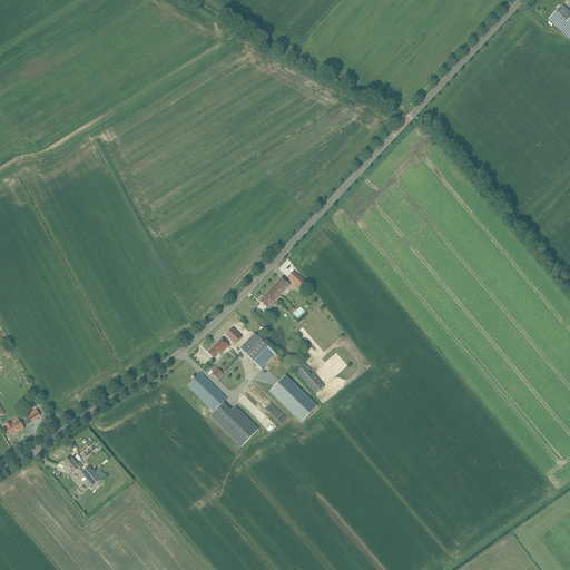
[(569,11),(562,5),(549,20),(560,30),(561,30),(569,38),(569,11)]
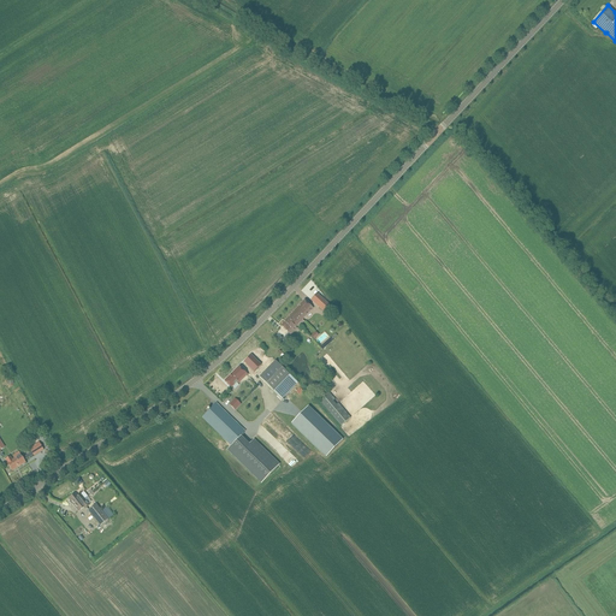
[(318,294),(312,300),(324,312),(330,306),(318,294)]
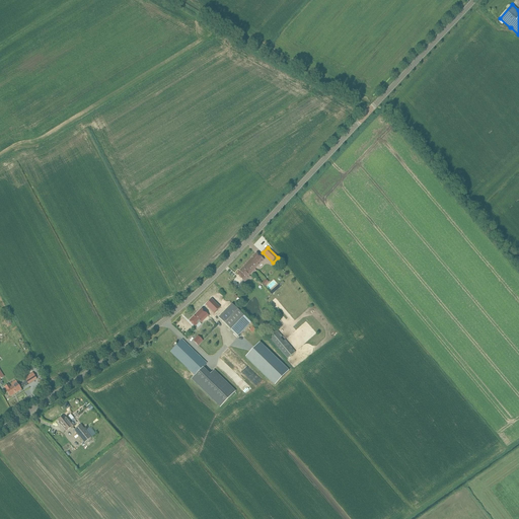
[(237,275),(240,278),(243,281),(247,276),(248,277),(264,260),(256,253),(237,275)]
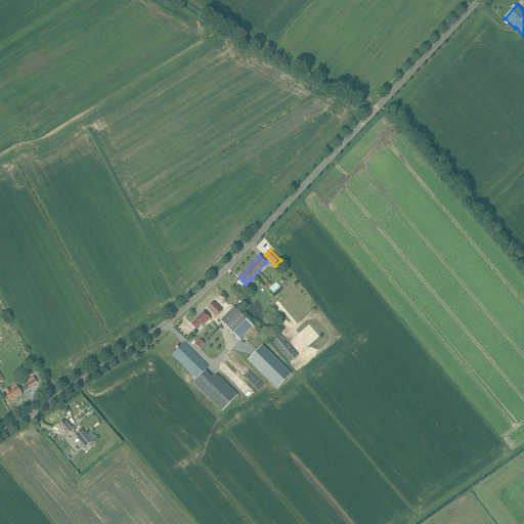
[(273,278),(277,282),(282,278),(278,273),(273,278)]
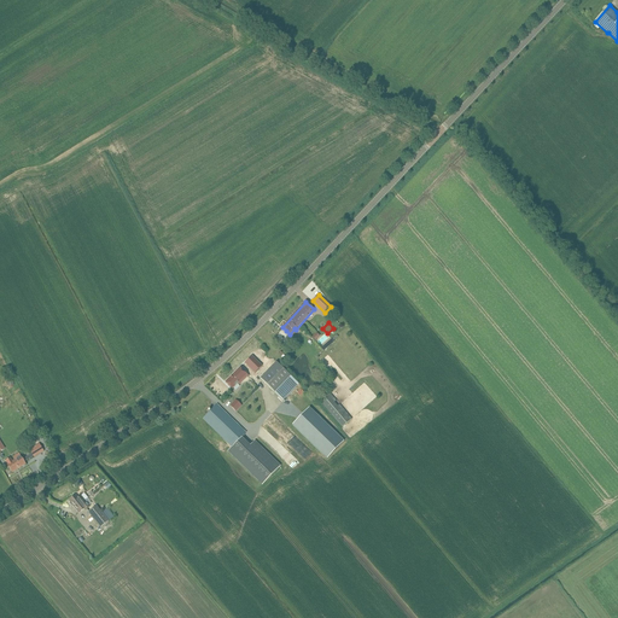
[(262,366),(251,356),(246,361),(245,362),(255,373),(262,366)]
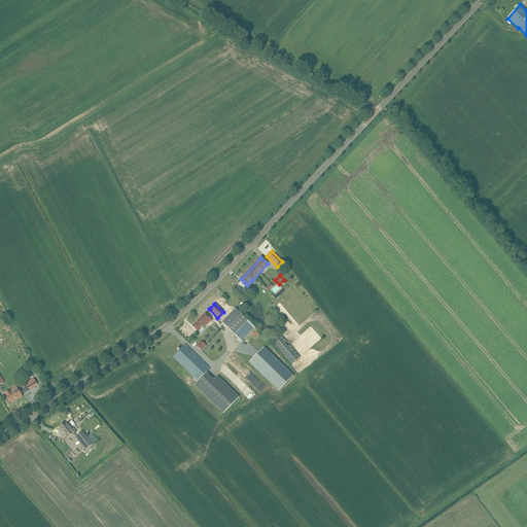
[(236,309),(222,323),(241,342),(254,327),(236,309)]
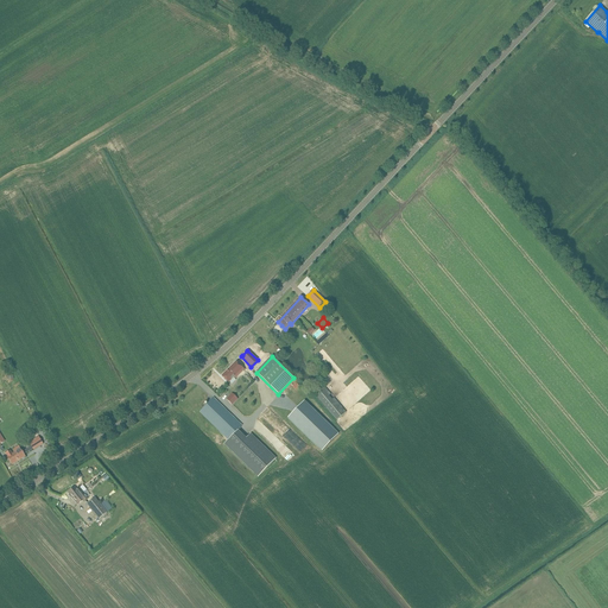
[(245,372),(246,371),(236,362),(222,377),(229,384),(234,378),(235,379),(244,371),(245,372)]
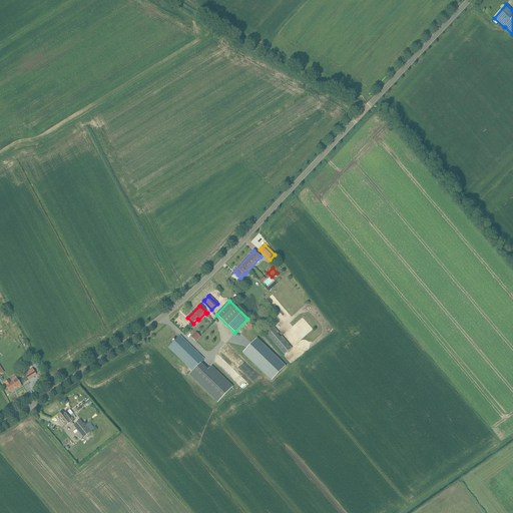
[(270,322),(262,329),(284,355),(292,348),(282,336),(280,337),(278,335),(280,333),(270,322)]
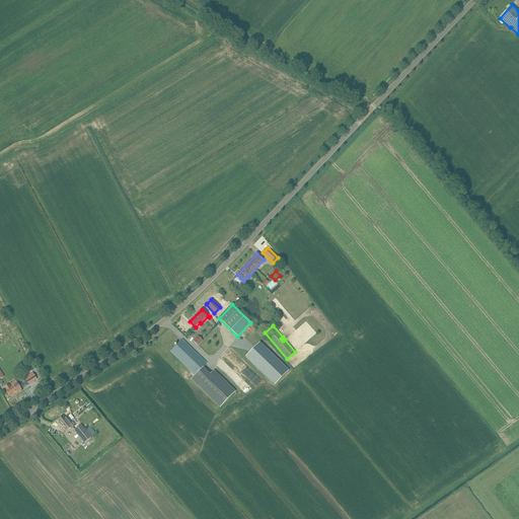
[(198,337),(193,341),(198,346),(203,341),(198,337)]
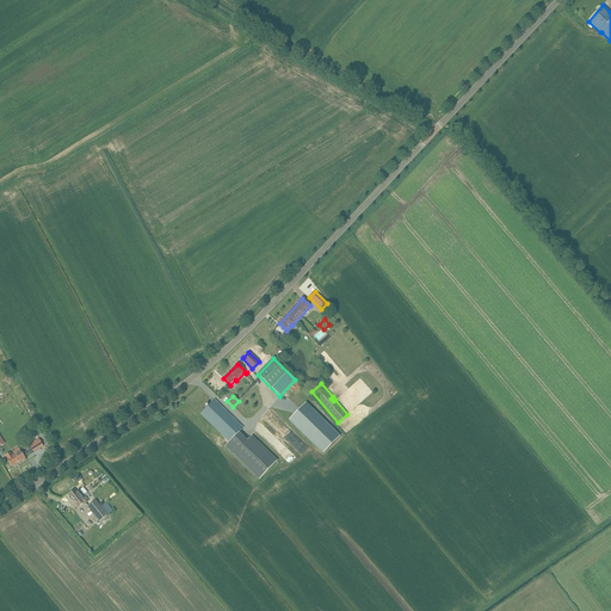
[(201,414),(229,442),(226,446),(259,480),(277,461),(252,436),(247,440),(239,433),(244,427),(215,400),(201,414)]
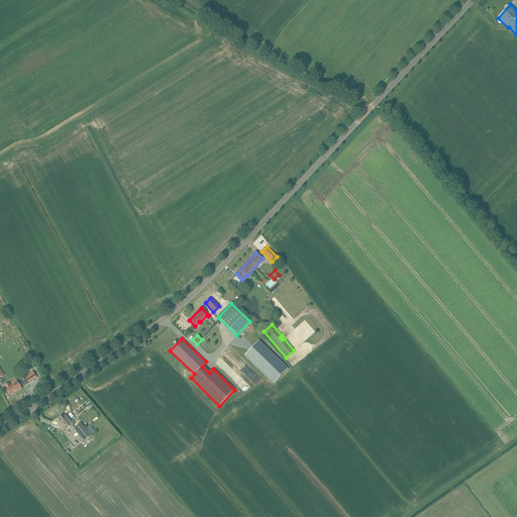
[(260,342),(245,357),(276,385),(290,370),(260,342)]
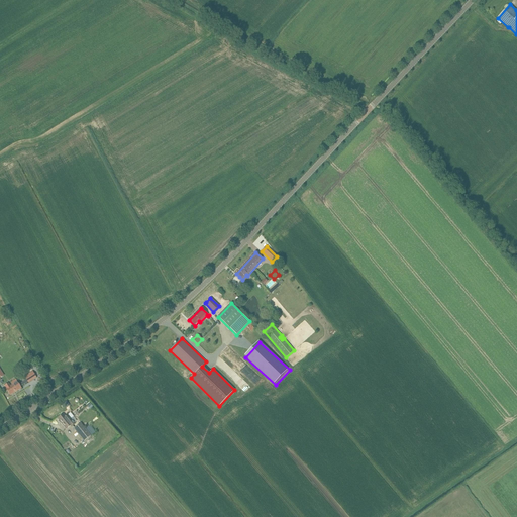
[(25,378),(28,382),(28,383),(36,378),(33,373),(25,378)]
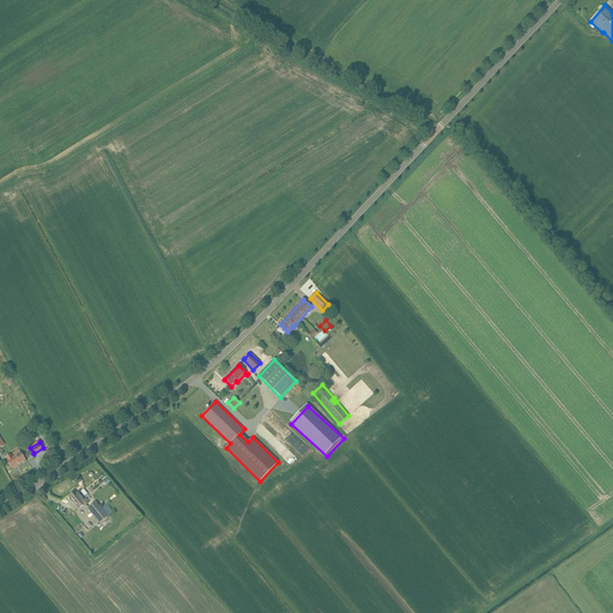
[(10,454),(6,457),(7,461),(8,463),(12,468),(25,460),(24,459),(26,456),(34,453),(31,450),(25,454),(23,455),(19,449),(13,453),(16,456),(12,457),(10,454)]
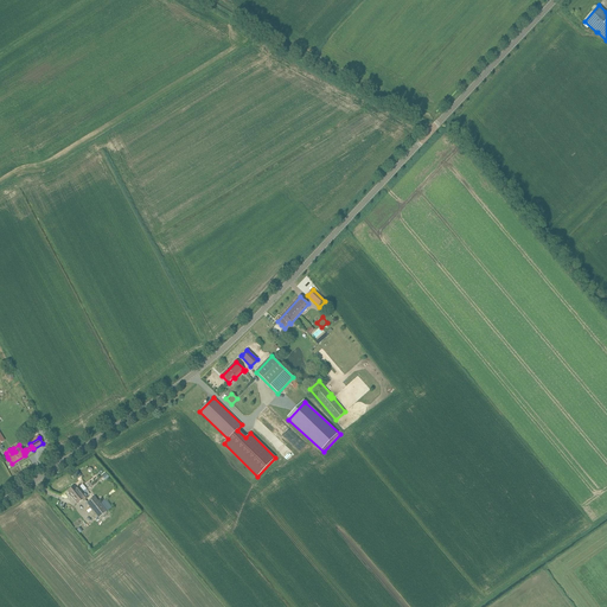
[(61,489),(70,481),(64,474),(55,483),(61,489)]
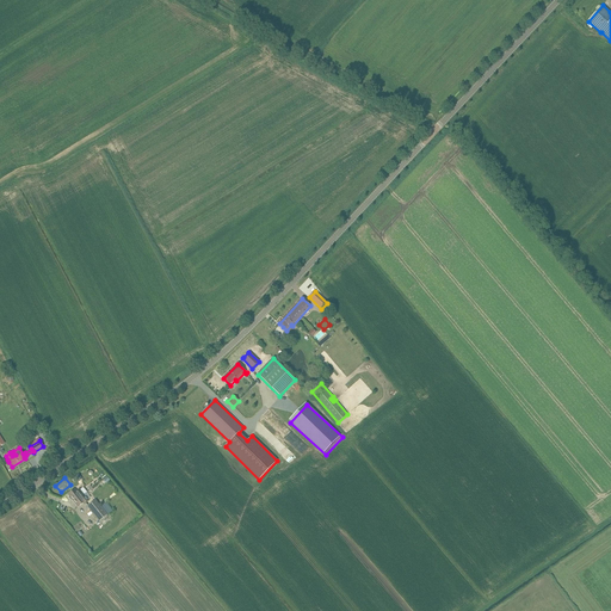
[(80,491),(78,493),(75,489),(68,495),(72,500),(74,501),(80,497),(81,498),(85,495),(80,491)]
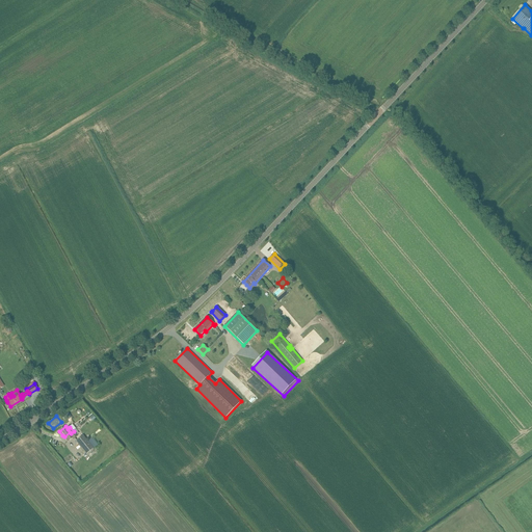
[(68,442),(73,437),(73,440),(77,436),(74,431),(71,433),(70,432),(64,436),(68,442)]
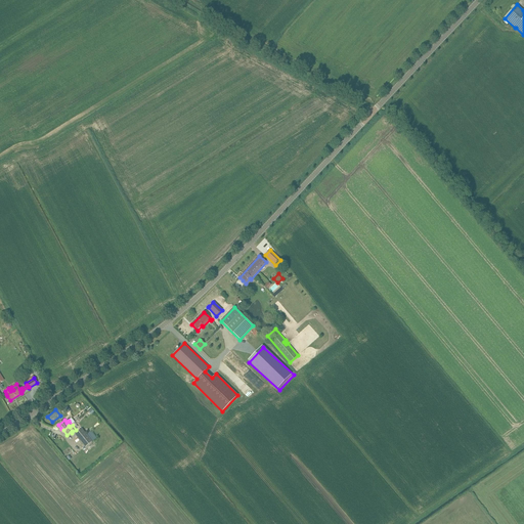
[(75,434),(73,436),(74,437),(76,435),(80,440),(87,435),(86,435),(81,429),(75,434)]
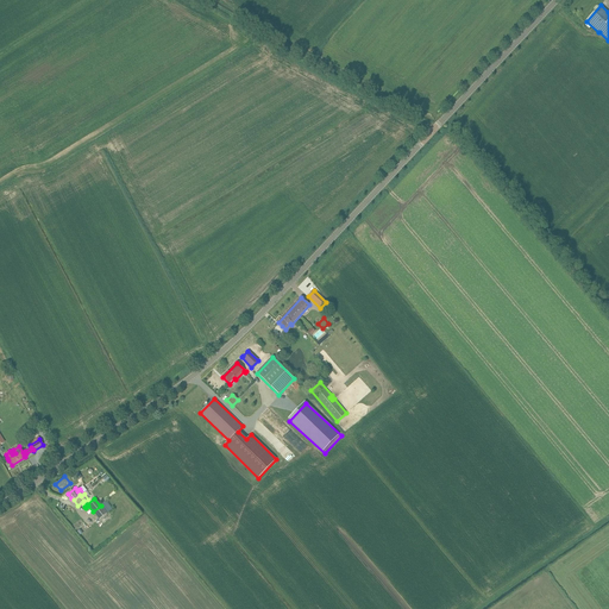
[(101,506),(93,512),(100,520),(107,514),(112,509),(106,501),(100,506),(101,506)]
